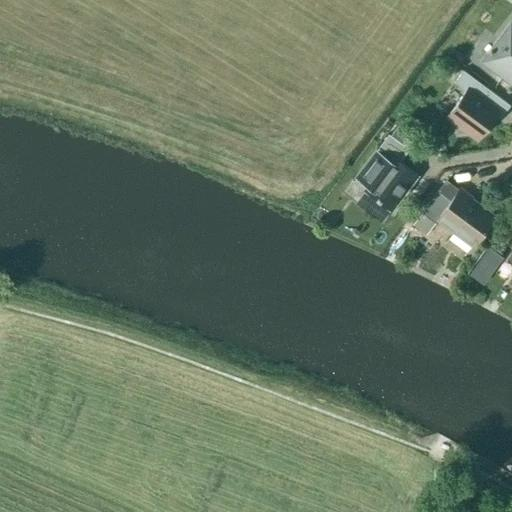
[(511,25),(510,24),(482,61),(511,84),(511,25)]
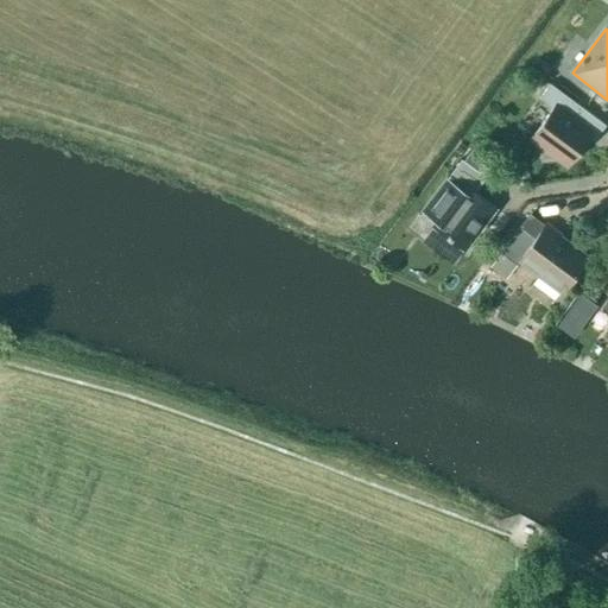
[(588,135),(594,140),(606,126),(550,83),(538,99),(552,108),(532,137),(542,143),(543,158),(557,156),(567,163),(588,135)]
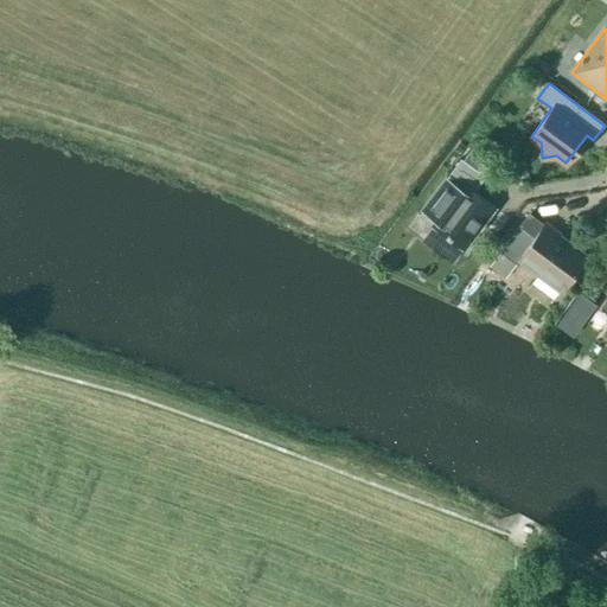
[(460,159),(420,211),(434,222),(432,225),(464,250),(494,209),(473,192),(485,177),(460,159)]
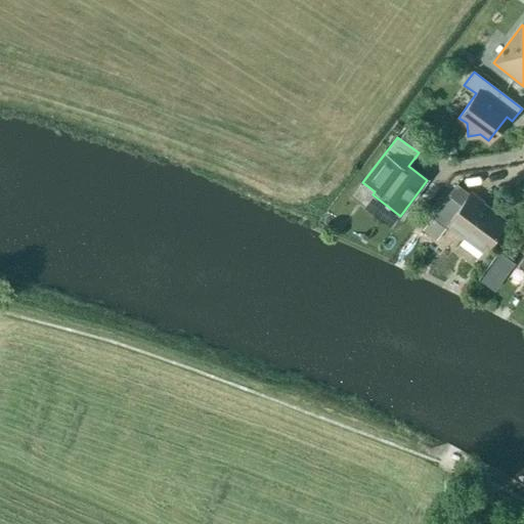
[(475,261),(476,262),(506,221),(471,194),(472,193),(471,192),(461,206),(447,195),(431,218),(444,228),(446,225),(464,238),(467,233),(485,248),(475,261)]
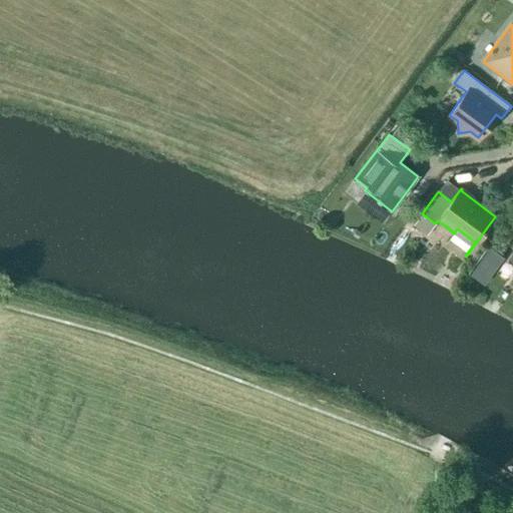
[(489,247),(469,276),(484,286),(504,259),(489,247)]
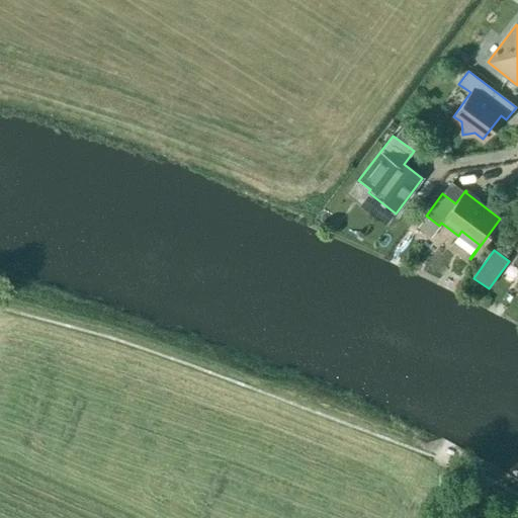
All buildings are outlined.
